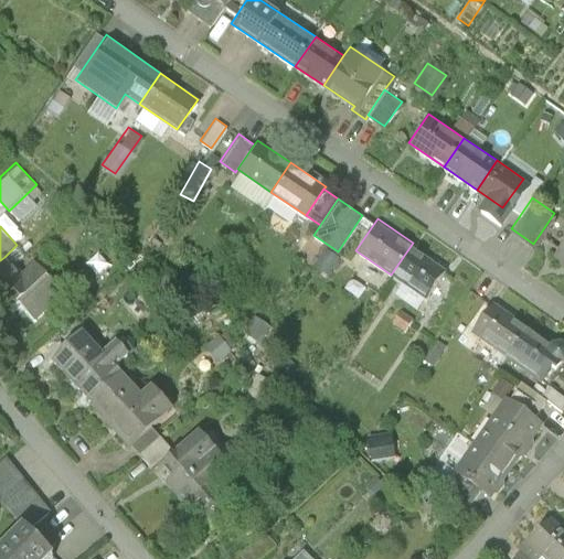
[(315,296),(340,256),(312,238),(308,246),(298,260),(287,278),(315,296)]
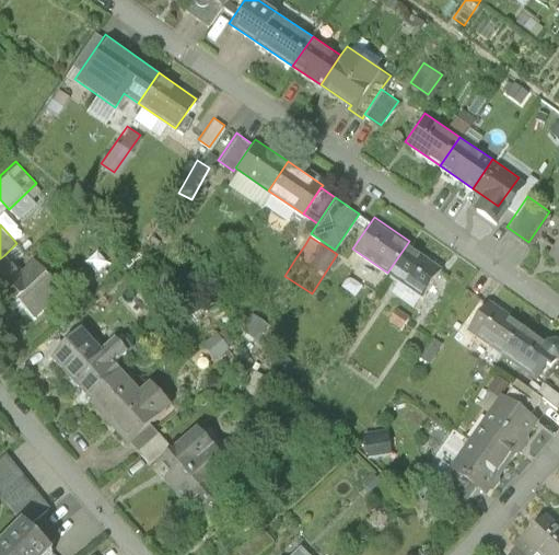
[(409,241),(387,273),(421,297),(443,264),(409,241)]
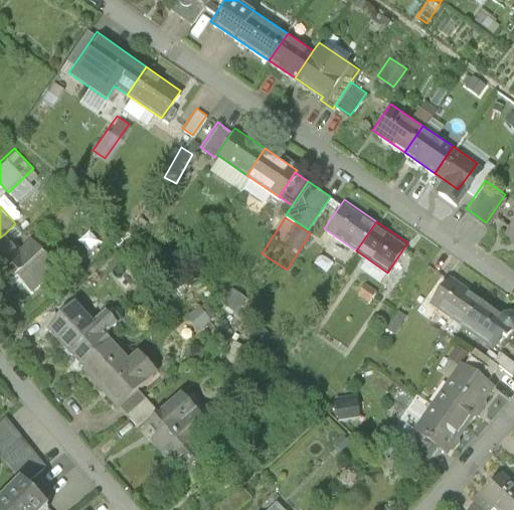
[(4,234),(0,237),(0,271),(9,281),(16,275),(30,291),(57,266),(30,236),(16,248),(4,234)]
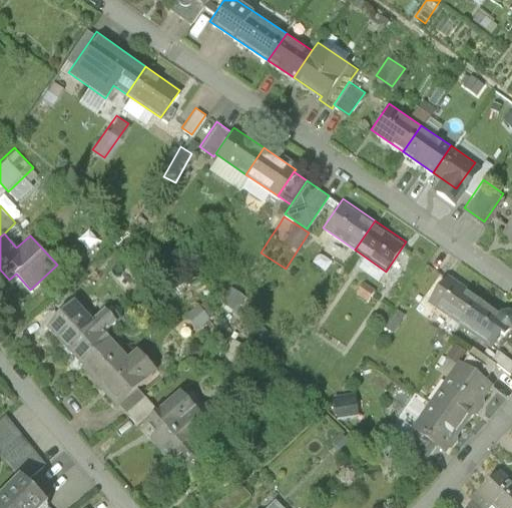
[(330,259),(320,251),(314,261),(323,267),(330,259)]
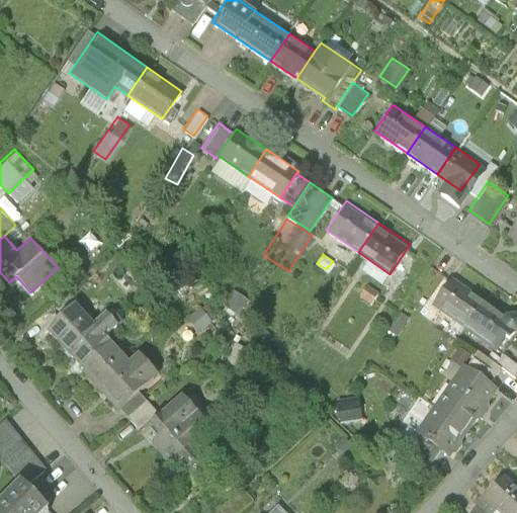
[(490,294),(452,269),(429,304),(465,329),(490,294)]
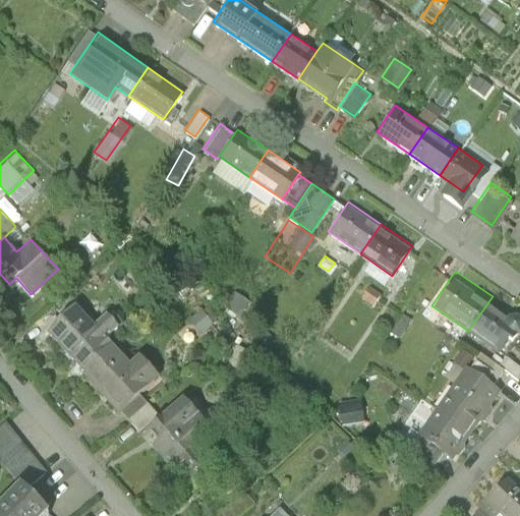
[(380,293),(368,286),(361,295),(372,302),(380,293)]
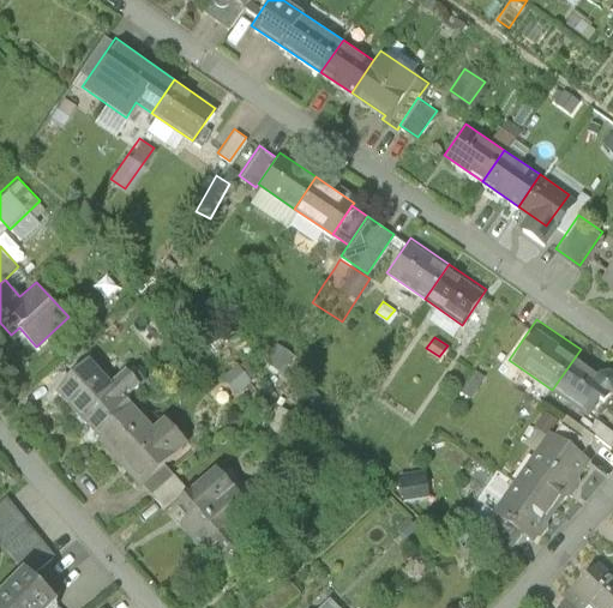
[(594,417),(612,389),(612,371),(581,349),(552,390),(594,417)]
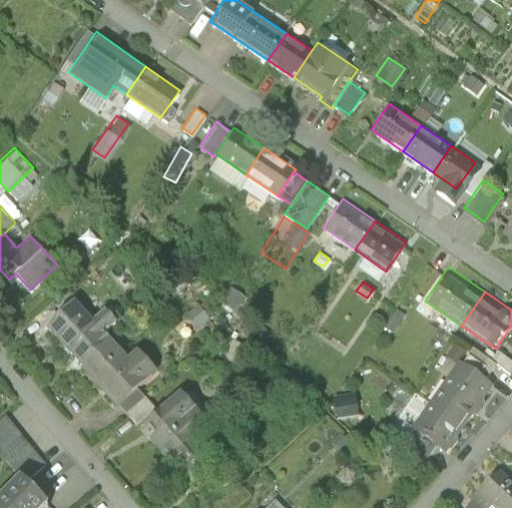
[(72,298),(44,324),(80,363),(108,336),(103,331),(115,320),(103,306),(91,317),(72,298)]
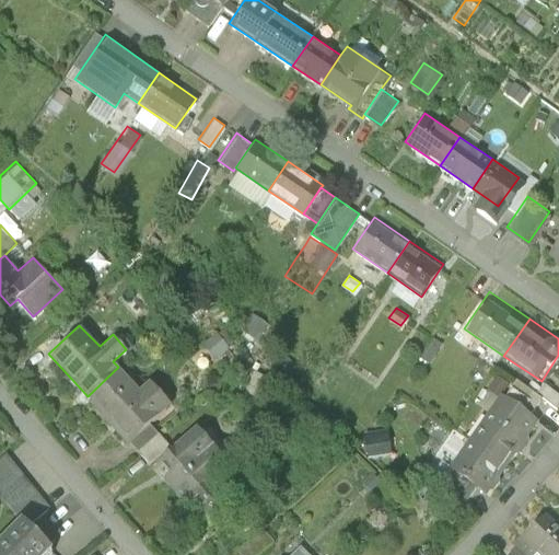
[(88,396),(129,441),(150,423),(170,404),(143,376),(135,384),(118,367),(88,396)]
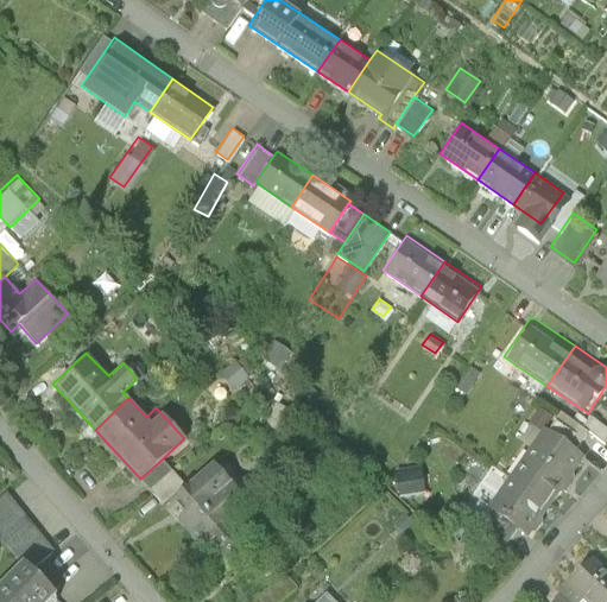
[(548,428),(575,445),(587,428),(560,410),(548,428)]
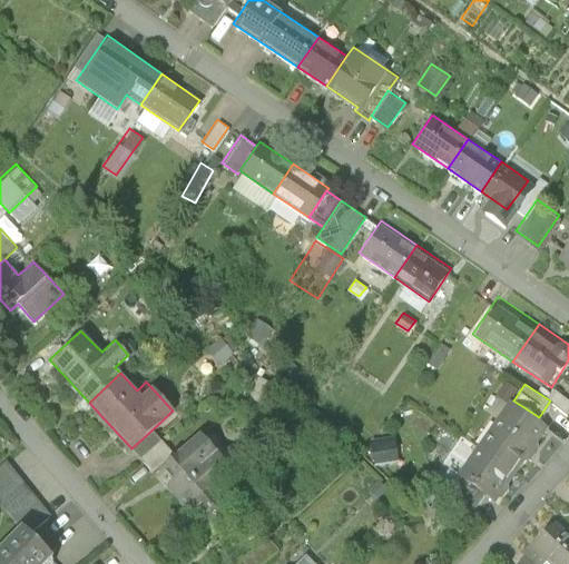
[(477,432),(523,464),(550,426),(503,394),(477,432)]
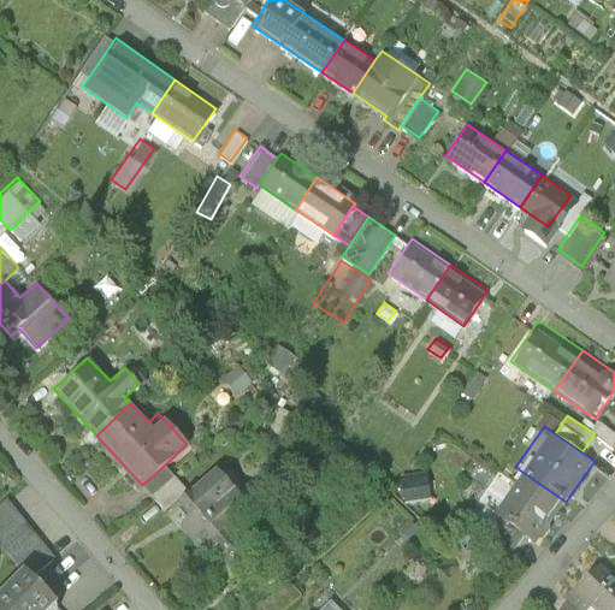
[(185,487),(165,465),(142,485),(164,508),(185,487)]
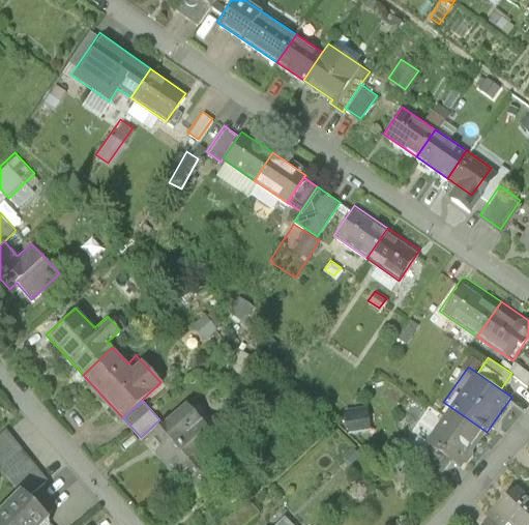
[(215,436),(185,402),(150,432),(160,443),(153,449),(174,473),(198,451),(215,436)]
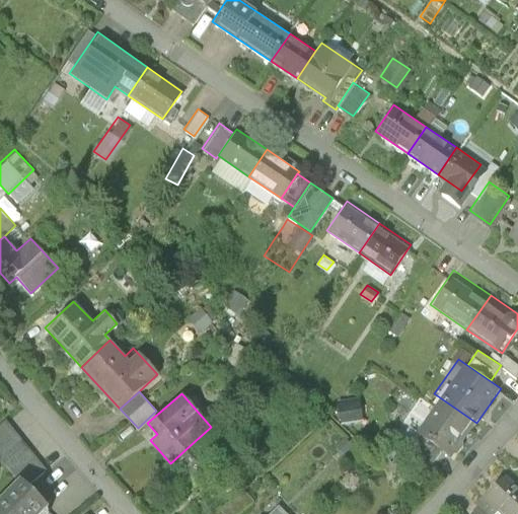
[(410,430),(452,459),(476,423),(434,393),(410,430)]
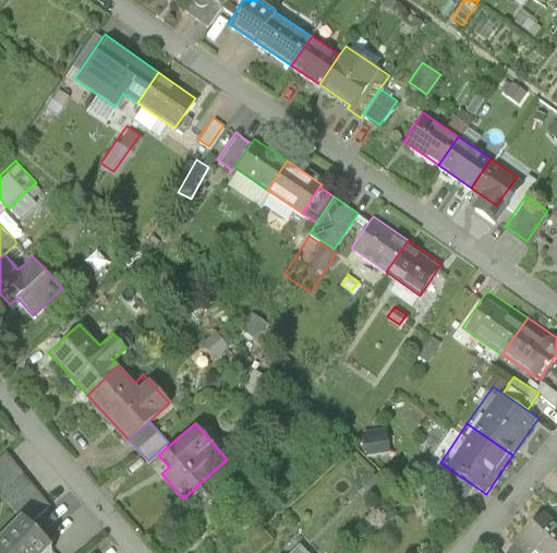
[(359,427),(360,451),(384,451),(383,427),(359,427)]
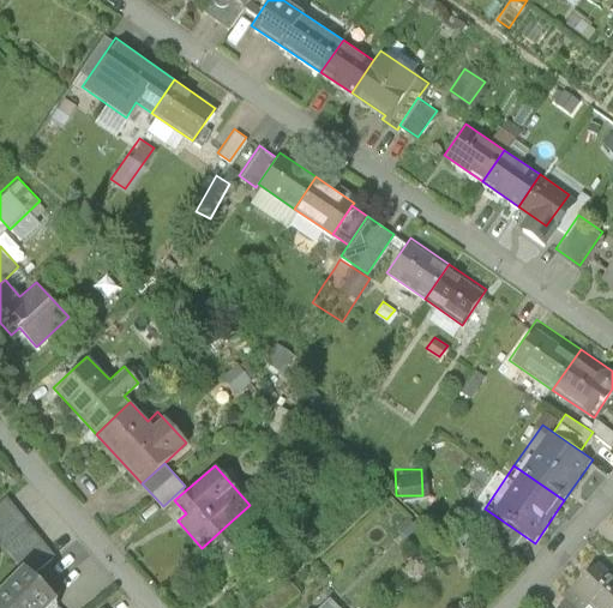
[(0,539),(25,571),(29,573),(52,554),(5,497),(0,500),(0,539)]
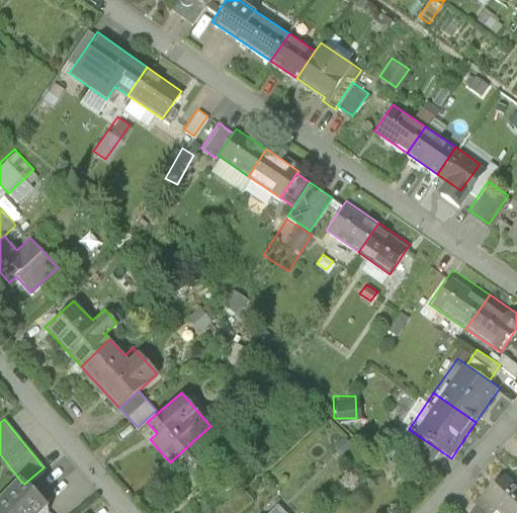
[(408,450),(431,466),(441,451),(418,436),(408,450)]
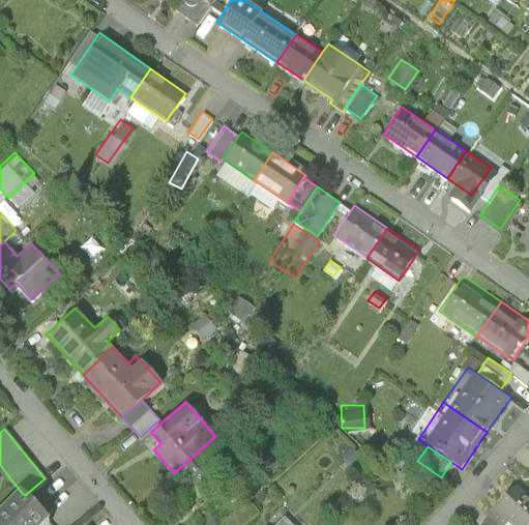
[(194,496),(218,474),(198,451),(174,473),(194,496)]
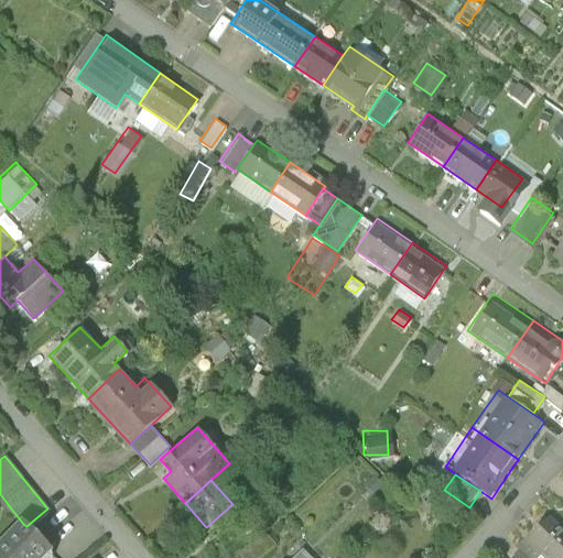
[(562,557),(562,512),(555,505),(520,546),(533,557),(562,557)]
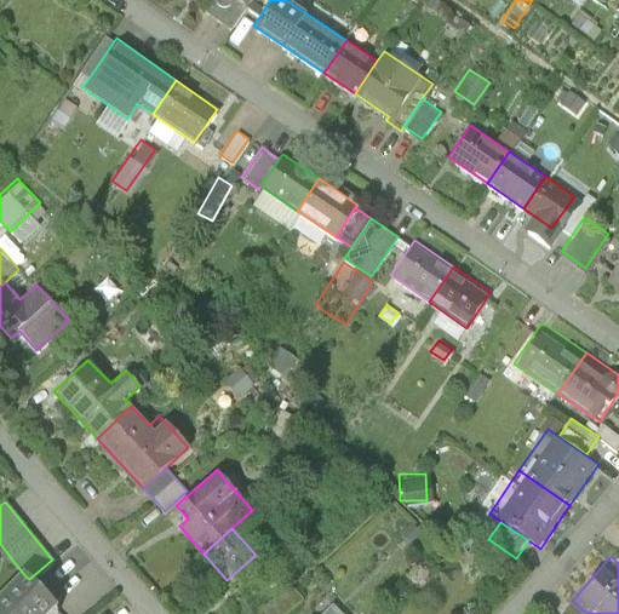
[(0,613),(51,613),(57,609),(29,579),(26,577),(0,602),(0,613)]
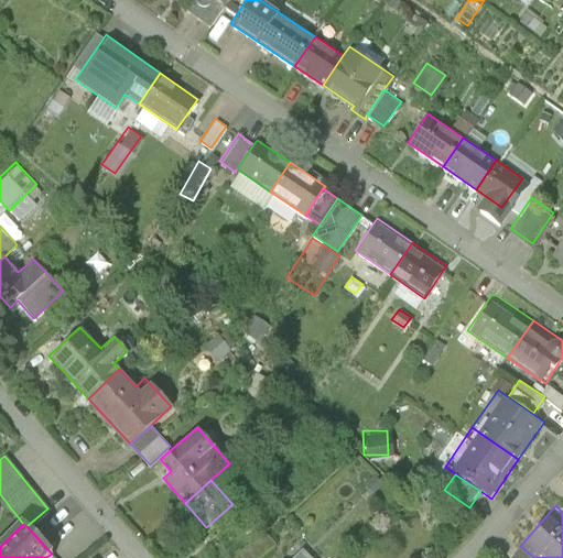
[(262,528),(237,551),(242,557),(256,557),(274,542),(262,528)]
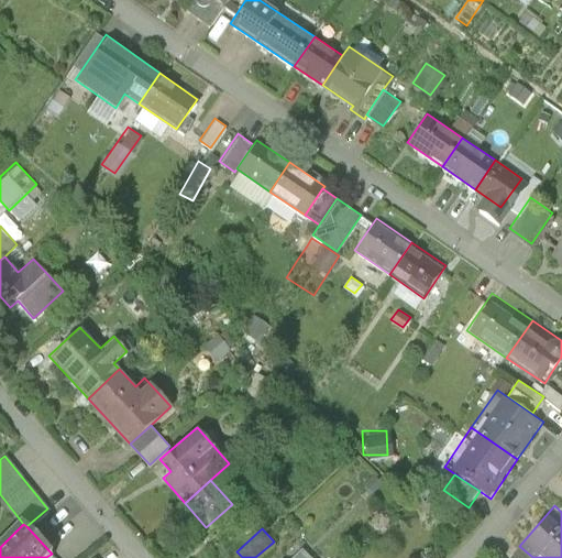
[(532,557),(519,546),(509,556),(510,557),(532,557)]
